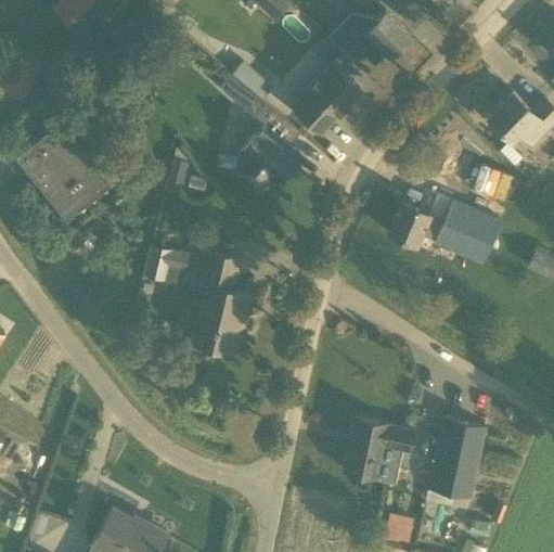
[(450,0),(421,0),(436,14),(450,0)]
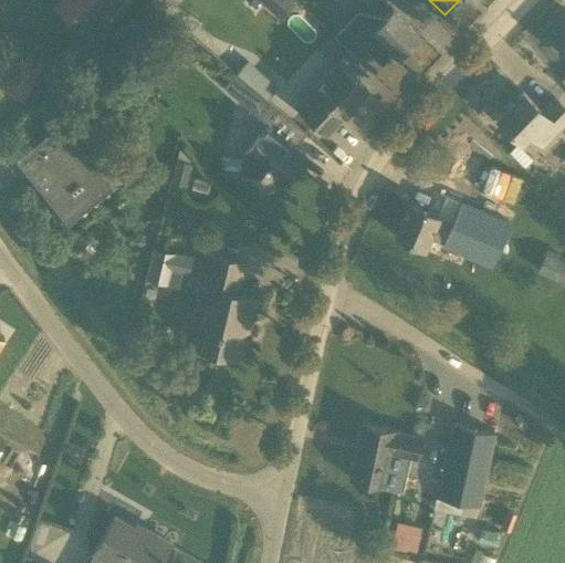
[(397,53),(400,56),(409,48),(420,37),(395,12),(386,21),(373,19),(353,39),(344,30),(336,38),(352,53),(359,45),(384,68),(397,53)]
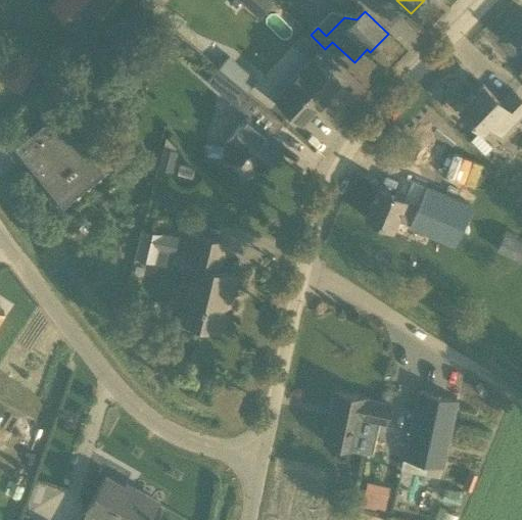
[(326,100),(340,85),(320,66),(314,60),(276,100),(290,113),(303,126),(320,107),(318,106),(325,99),(326,100)]
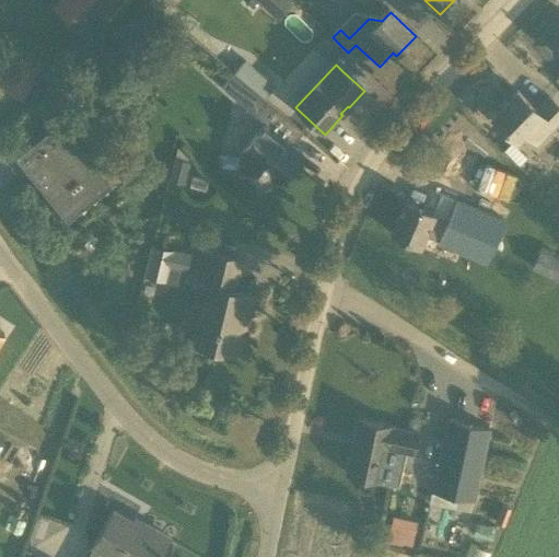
[(257,118),(269,105),(266,102),(235,76),(223,90),(257,118)]
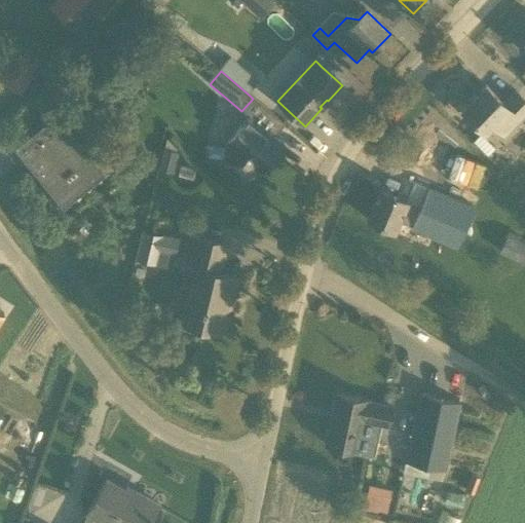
[(505,105),(487,87),(463,112),(487,135),(494,128),(505,140),(524,119),(524,100),(517,94),(505,105)]
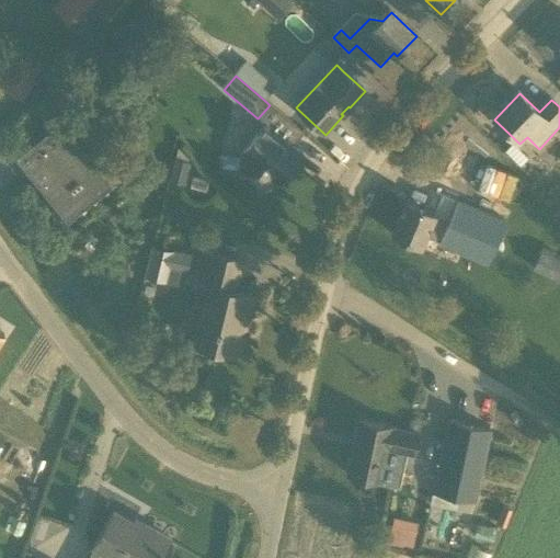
[(304,134),(270,105),(258,118),(267,127),(242,156),(249,161),(238,174),(261,195),(272,182),(278,188),(305,157),(293,147),(305,135),(304,134)]
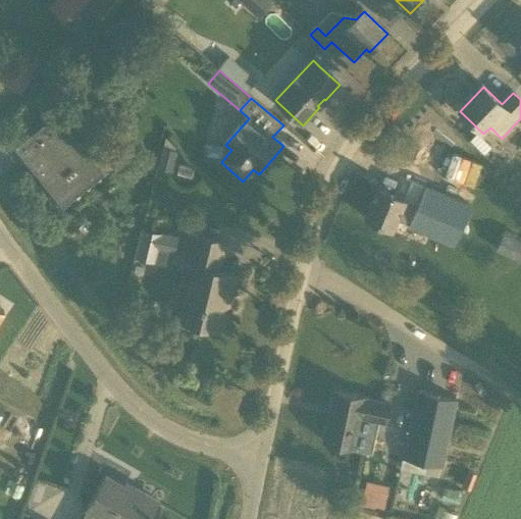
[(62,209),(107,174),(57,112),(13,147),(62,209)]
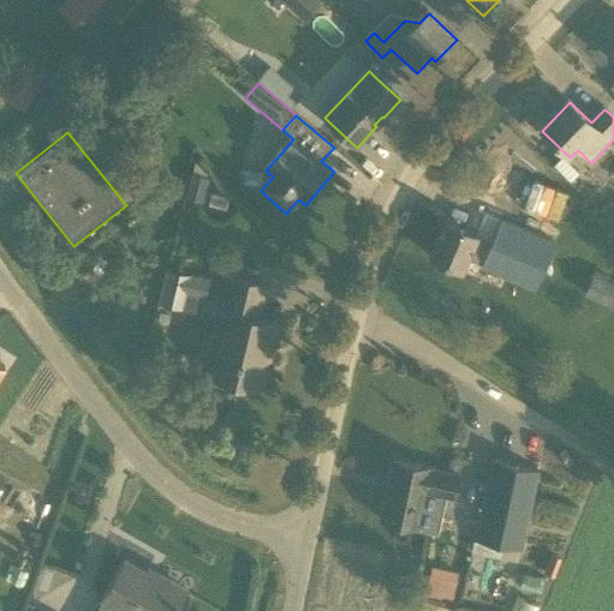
[(536,289),(556,244),(504,221),(493,246),(477,240),(477,238),(446,223),(430,259),(463,273),(470,257),(484,264),(484,267),(536,289)]
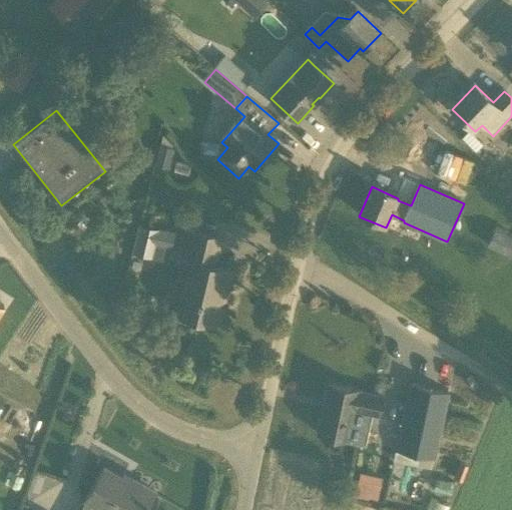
[(133,256),(152,260),(155,246),(172,249),(175,234),(159,231),(140,226),(133,256)]
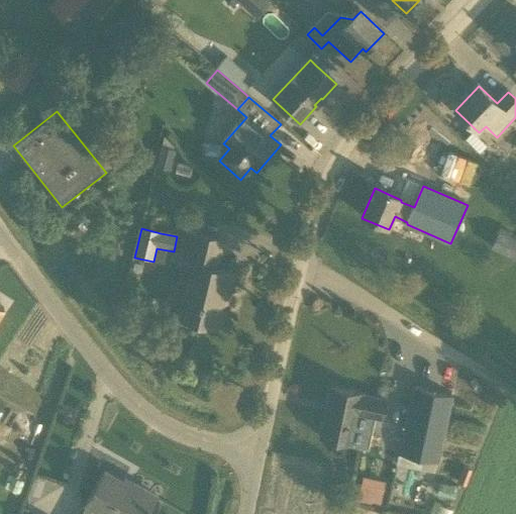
[(515,261),(515,239),(511,237),(512,234),(501,229),(491,250),(515,261)]
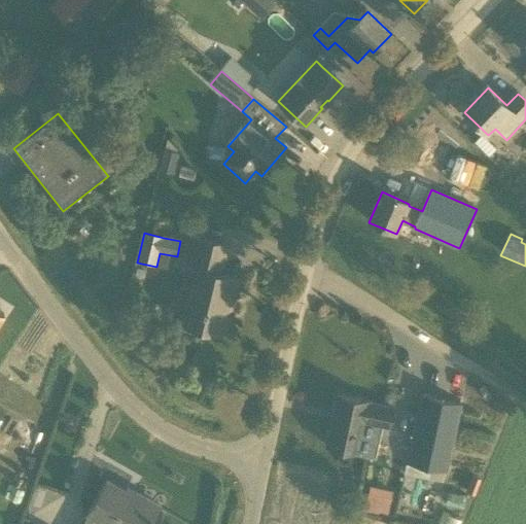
[(235,298),(239,280),(220,275),(228,247),(198,239),(189,271),(196,272),(182,325),(221,335),(228,309),(225,308),(229,297),(235,298)]
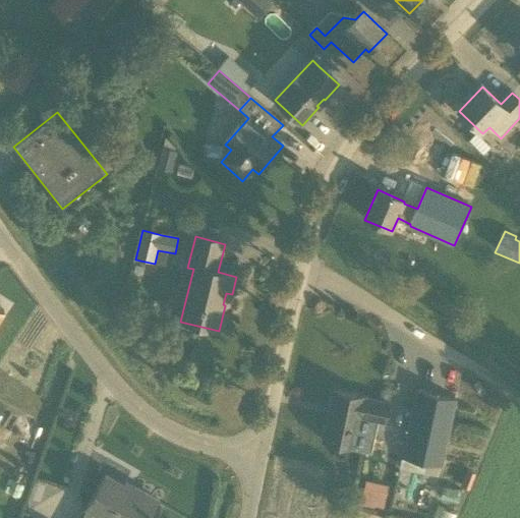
[(386,423),(390,405),(365,399),(335,392),(324,443),(354,450),(361,418),(386,423)]
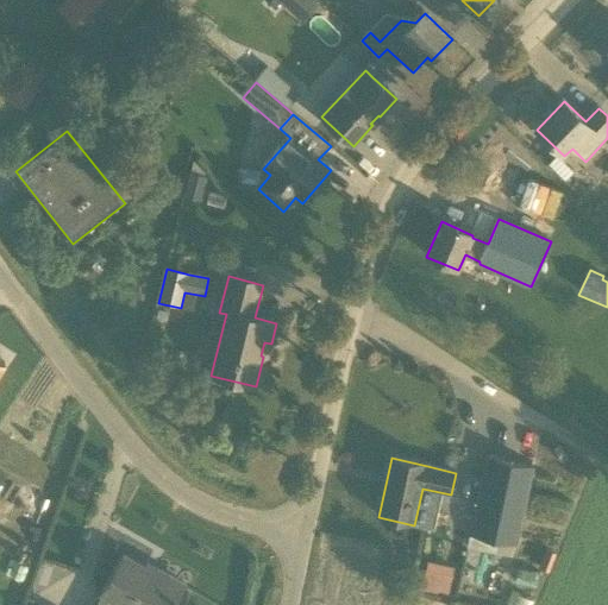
[(518,547),(530,492),(534,468),(488,459),(468,550),(496,556),(499,543),(518,547)]
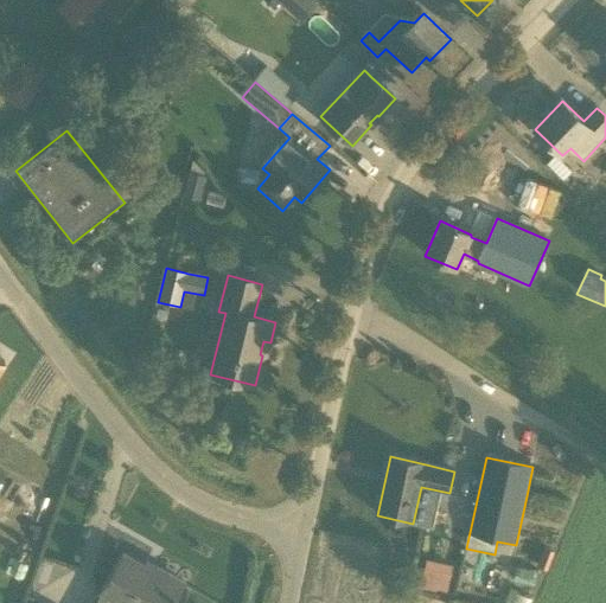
[(159,575),(123,555),(101,594),(103,595),(97,602),(172,602),(184,584),(161,571),(159,575)]
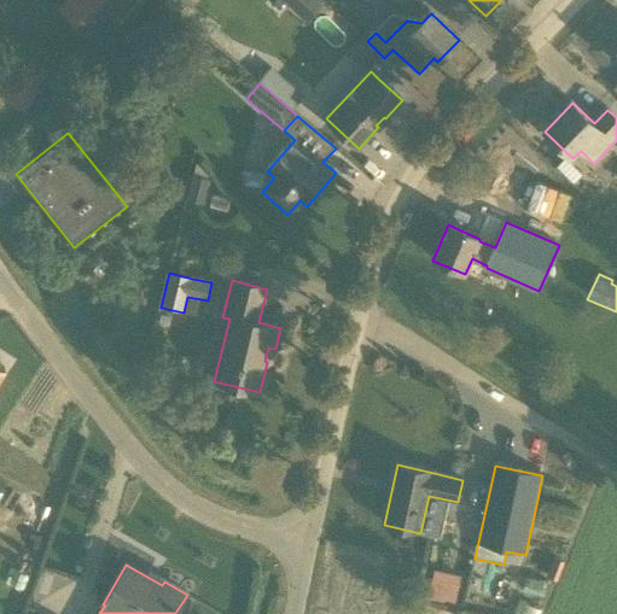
[(434,580),(429,602),(455,608),(460,586),(434,580)]
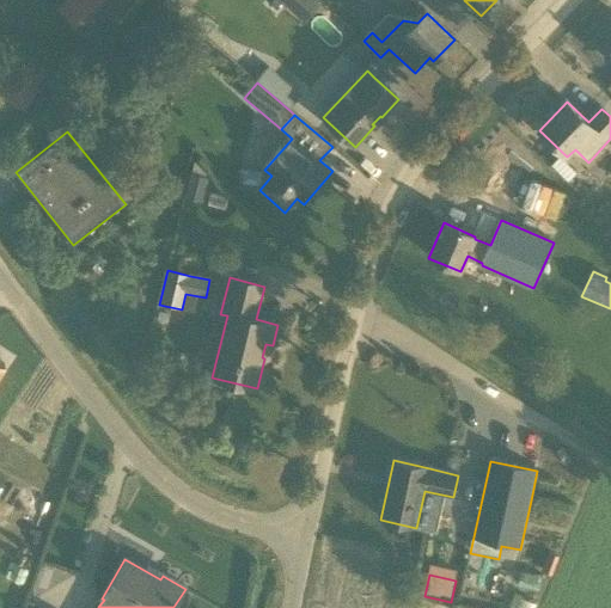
[(537,607),(539,602),(519,595),(513,607),(537,607)]
